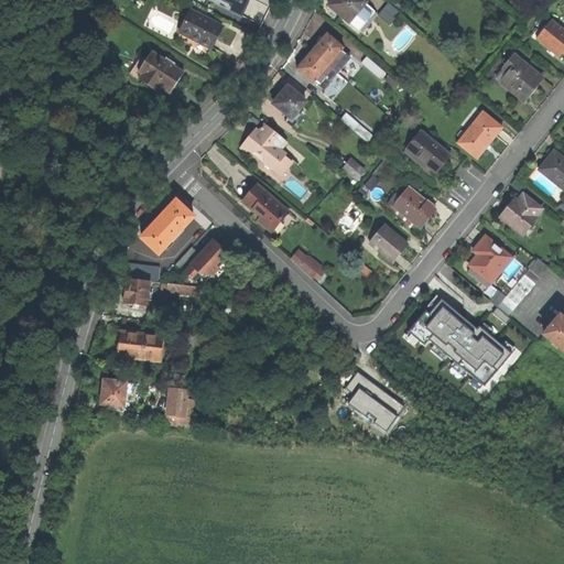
[(208,0),(262,25),(271,7),(273,0),(208,0)]
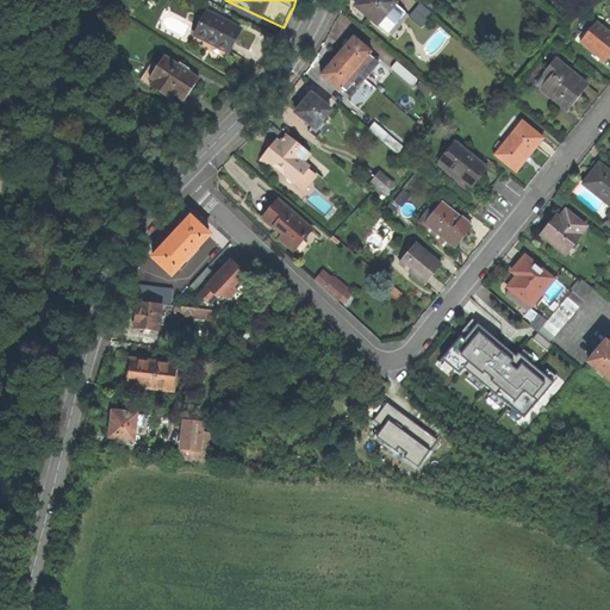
[(378,26),(387,33),(405,13),(396,5),(397,4),(391,0),(361,0),(355,8),(377,26),(378,26)]
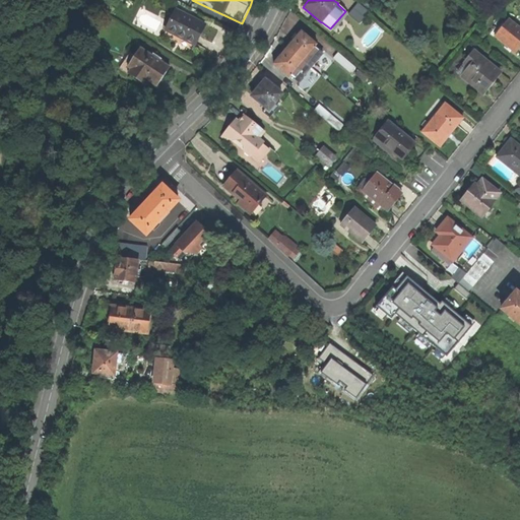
[(360,26),(370,14),(358,4),(348,15),(360,26)]
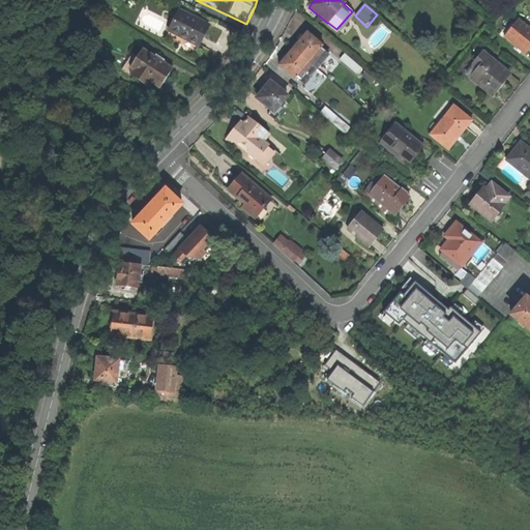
[(164,37),(194,53),(200,40),(207,26),(178,10),(164,37)]
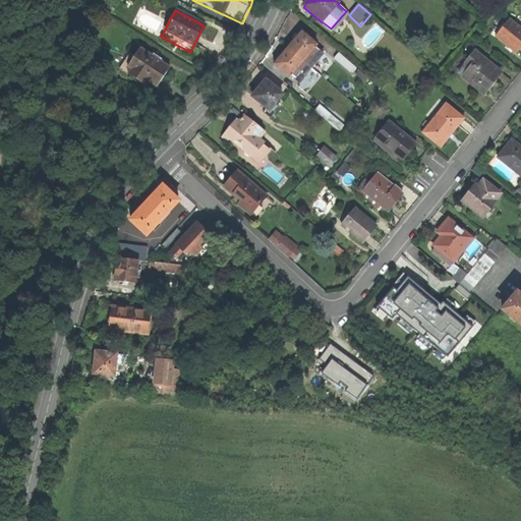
[(496,38),(516,54),(520,48),(520,31),(509,20),(496,38)]
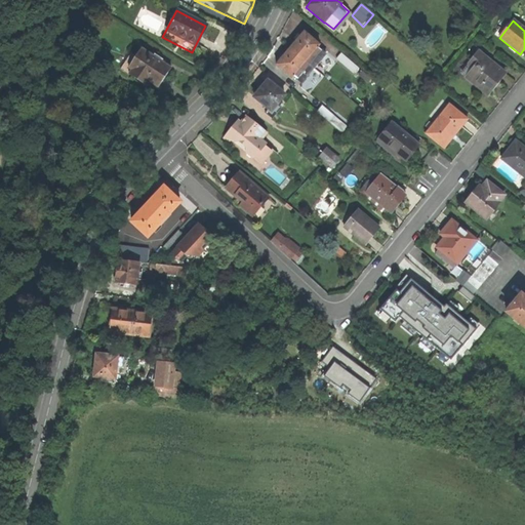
[(297,41),(290,49),(313,70),(325,54),(317,48),(319,46),(304,33),(297,41)]
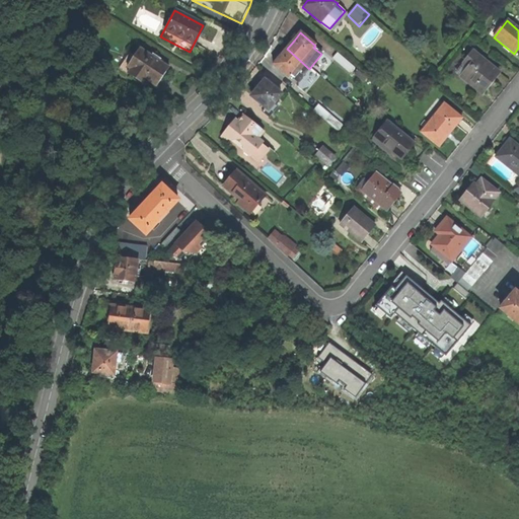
[(289,76),(297,83),(309,69),(287,49),(279,59),(273,66),(288,78),(289,76)]
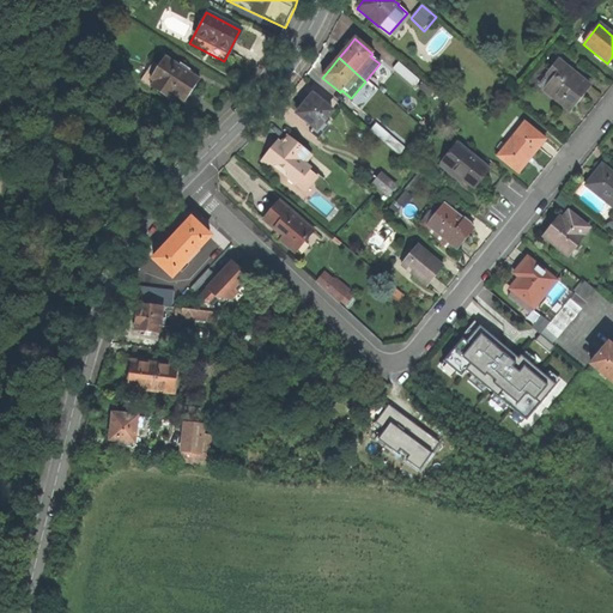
[(193,92),(200,82),(165,59),(162,65),(156,60),(141,83),(171,102),(175,96),(186,103),(193,92)]
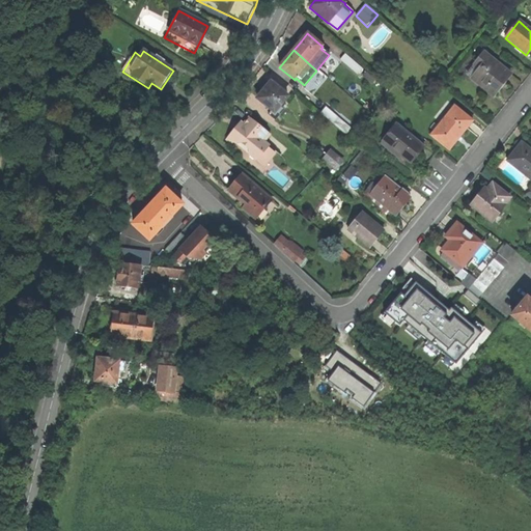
[(468,75),(493,96),(500,87),(510,76),(484,54),(468,75)]
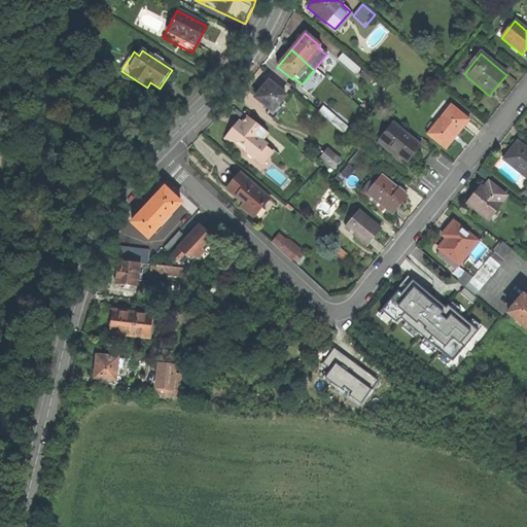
[(360,70),(343,55),(338,61),(355,76),(360,70)]
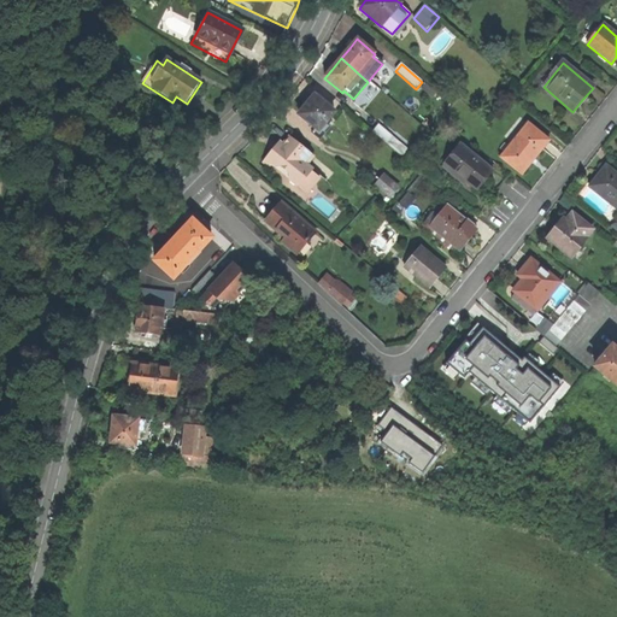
[(312,134),(322,140),(331,128),(327,123),(335,113),(333,111),(333,110),(325,104),(324,104),(315,97),(305,109),(299,116),(316,128),(312,134)]
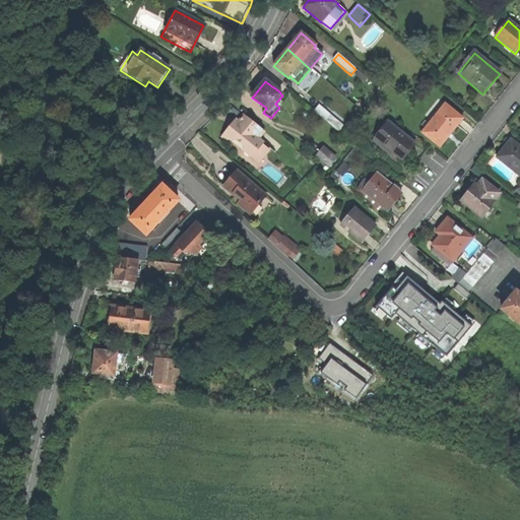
[(338,130),(343,125),(317,103),(312,108),(338,130)]
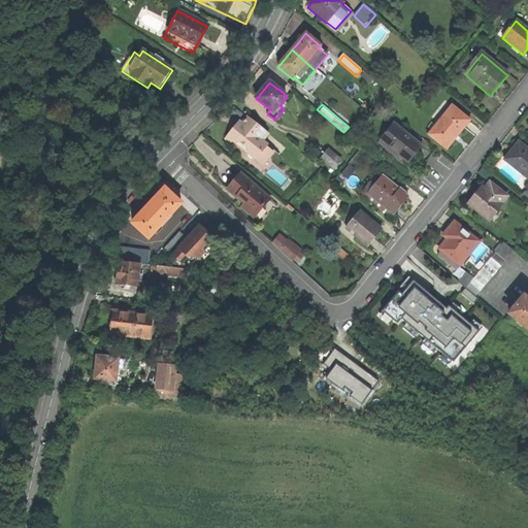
[(429,135),(447,150),(453,142),(453,140),(457,135),(459,135),(463,130),(470,122),(453,106),(429,135)]
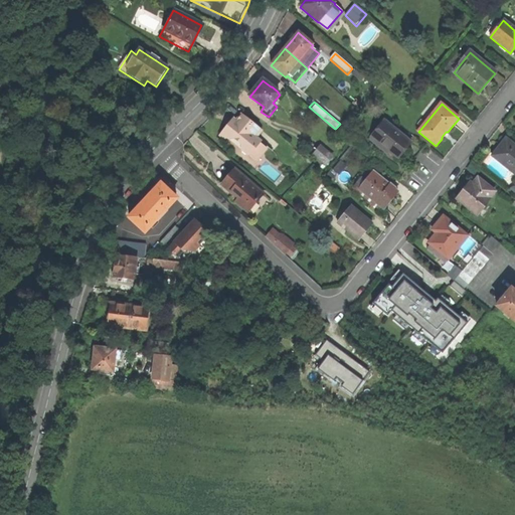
[(242,150),(248,155),(253,150),(256,149),(261,143),(263,142),(259,138),(263,132),(242,115),(237,121),(234,119),(227,126),(221,133),(228,139),(235,140),(236,137),(244,144),(242,146),(242,150)]
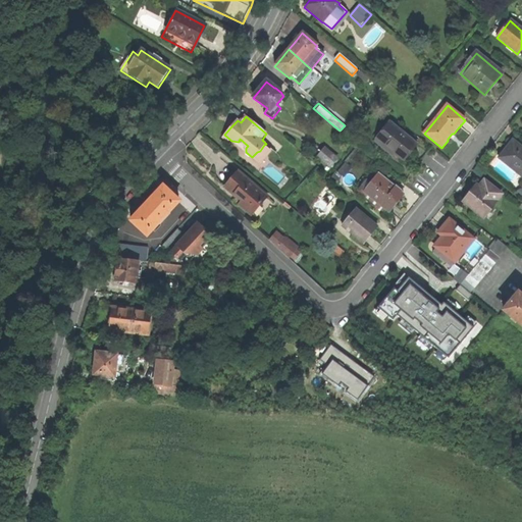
[(417,147),(388,123),(375,139),(393,153),(393,155),(403,163),(410,155),(417,147)]
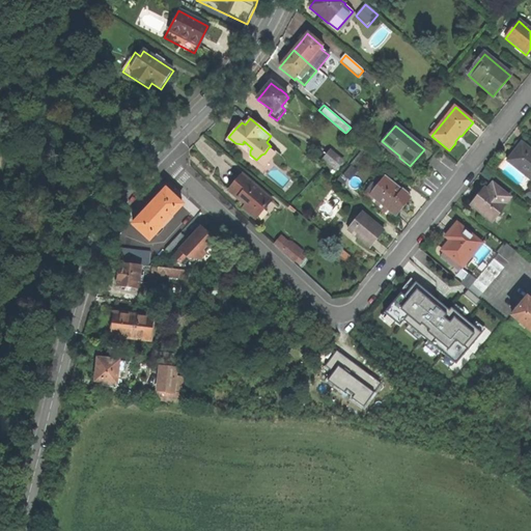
[(530,179),(530,150),(522,143),(514,152),(507,162),(530,179)]
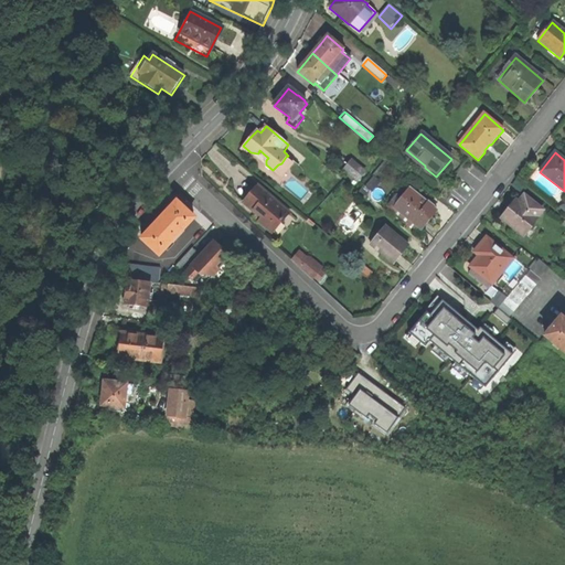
[(294,163),(286,157),(281,163),(278,164),(273,170),(281,178),(294,163)]
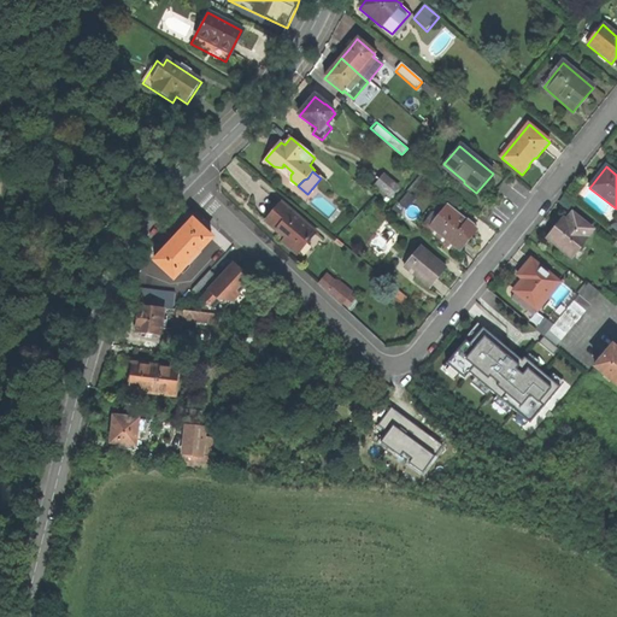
[(399,187),(385,175),(377,186),(392,197),(399,187)]
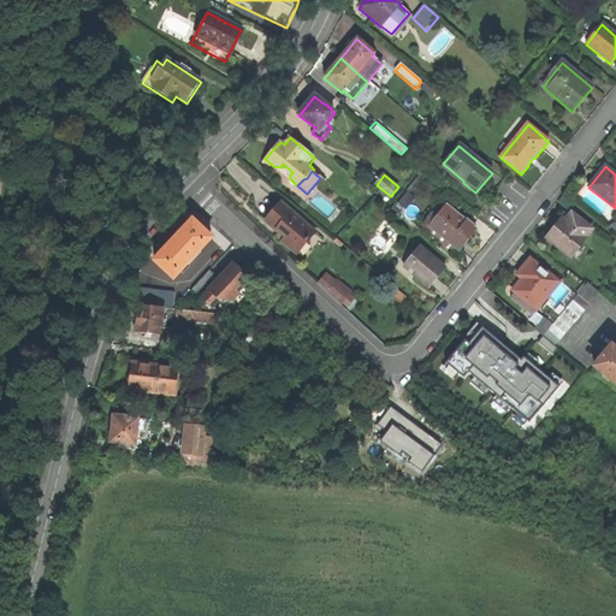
[(410,189),(401,202),(407,207),(416,194),(410,189)]
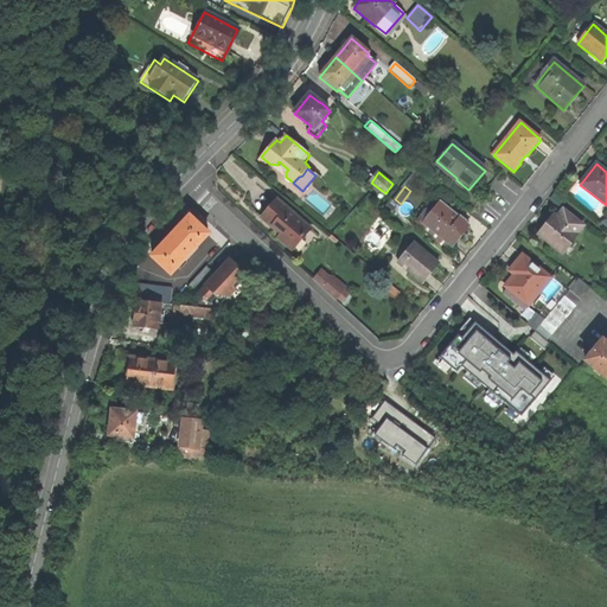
[(262,198),(260,202),(261,203),(254,211),(270,228),(269,230),(282,242),(300,222),(268,192),(262,198)]
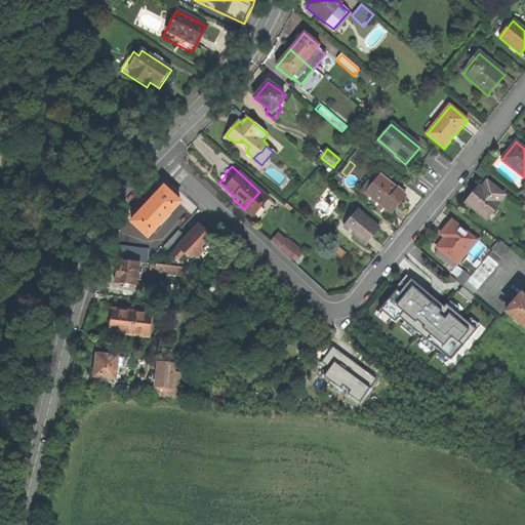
[(322,177),(326,173),(321,168),(317,172),(322,177)]
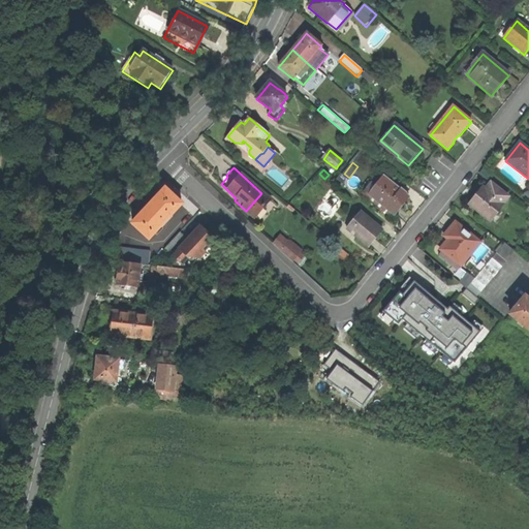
[(403,192),(385,179),(372,196),(397,217),(403,211),(408,205),(405,201),(409,196),(403,191),(403,192)]
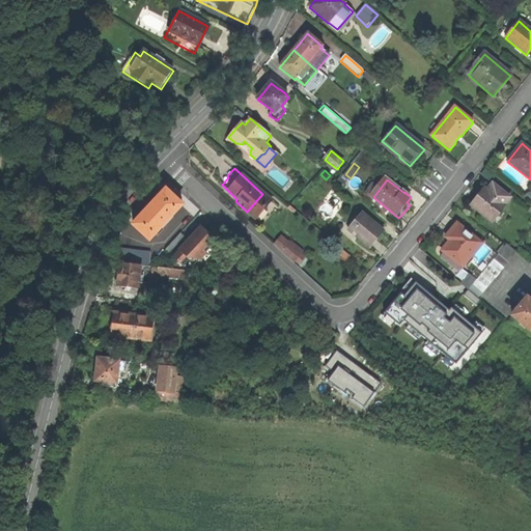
[(134,224),(149,240),(161,227),(162,228),(171,219),(170,218),(183,205),(171,195),(176,190),(171,184),(149,207),(134,224)]
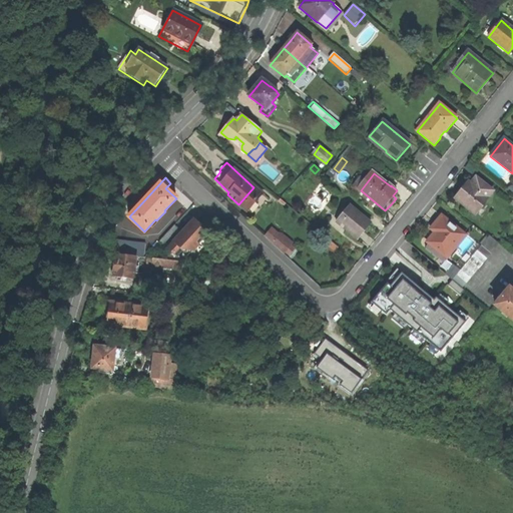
[(488,198),(493,192),(477,178),(468,189),(465,186),(461,191),(456,198),(476,215),(489,199),(488,198)]
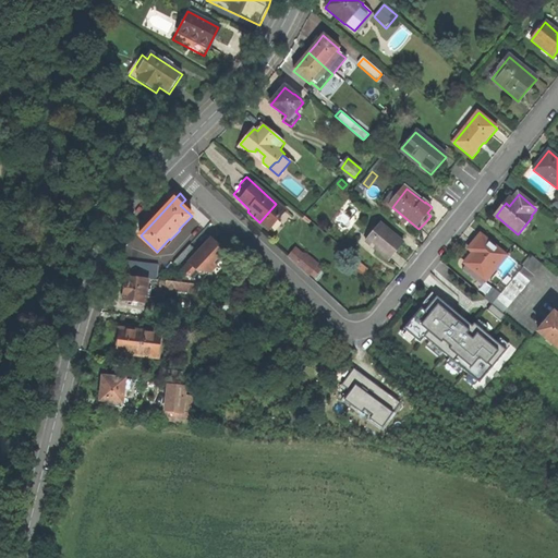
[(395,253),(403,243),(380,223),(365,242),(388,262),(395,253)]
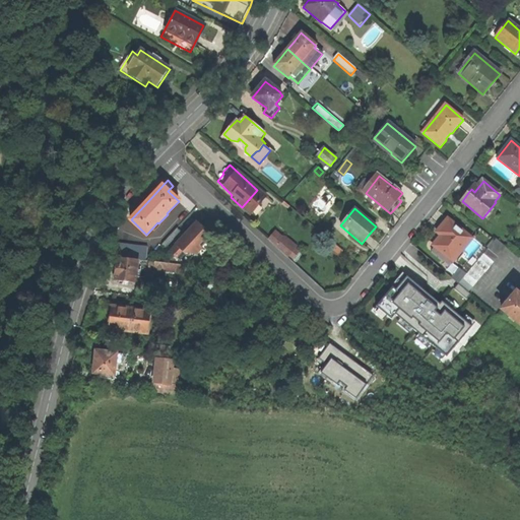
[(472,239),(449,219),(441,229),(441,230),(437,234),(429,243),(428,246),(428,248),(429,250),(444,263),(443,265),(447,269),(472,239)]
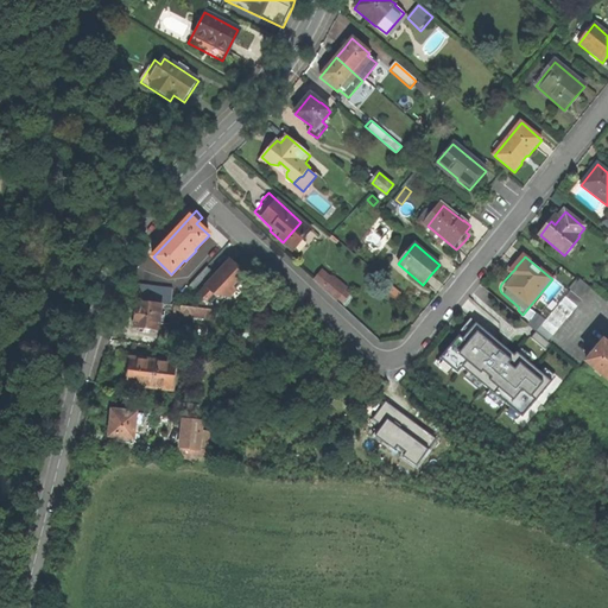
[(230,260),(198,295),(213,308),(220,299),(227,306),(241,291),(238,289),(248,277),(230,260)]
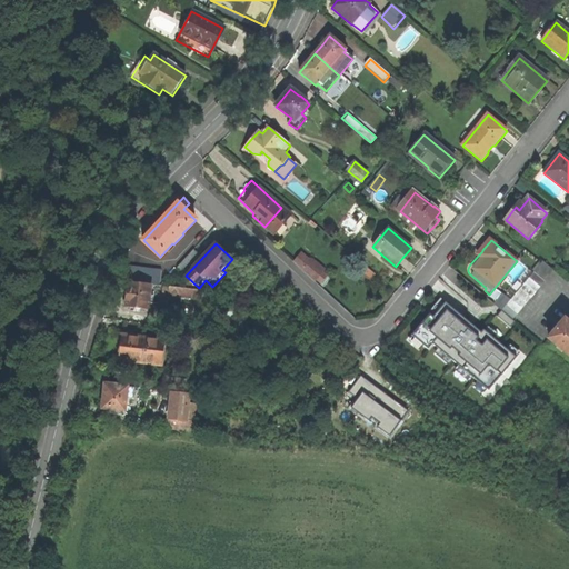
[(317,283),(328,271),(305,251),(293,263),(317,283)]
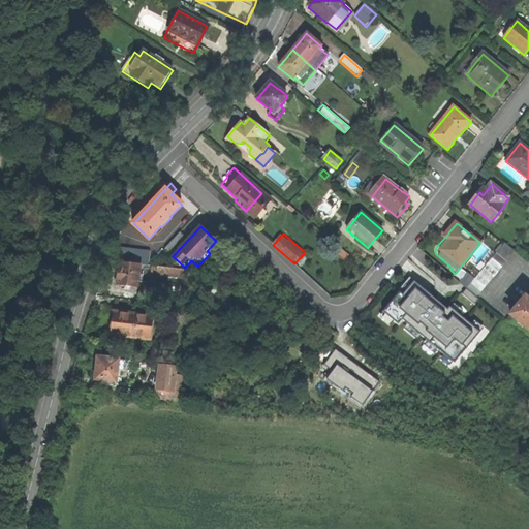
[(505,243),(466,288),(476,298),(515,251),(505,243)]
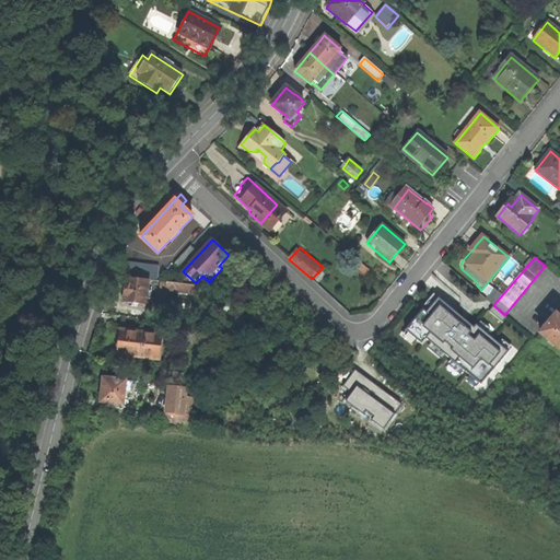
[(365,276),(370,270),(356,258),(351,264),(365,276)]
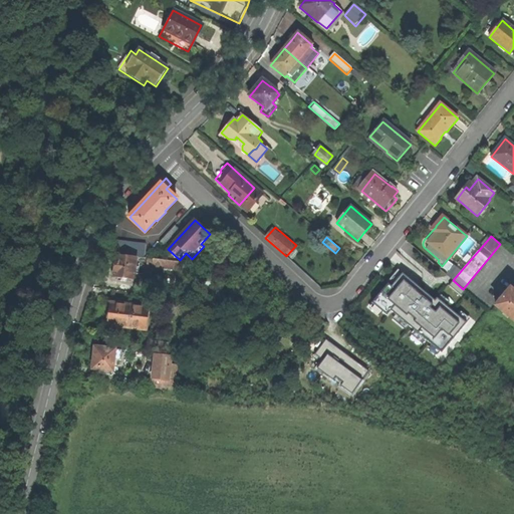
[(136,257),(142,258),(144,244),(112,240),(110,254),(115,255),(136,257)]
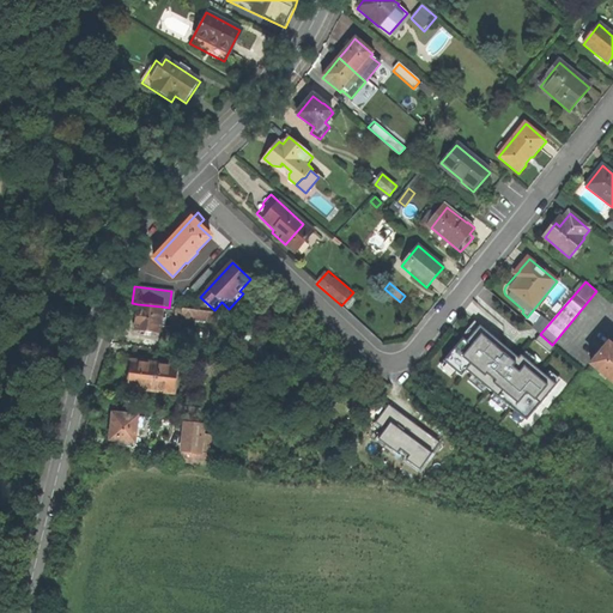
[(134,331),(170,334),(171,328),(164,328),(164,315),(162,315),(162,307),(138,304),(135,316),(134,331)]
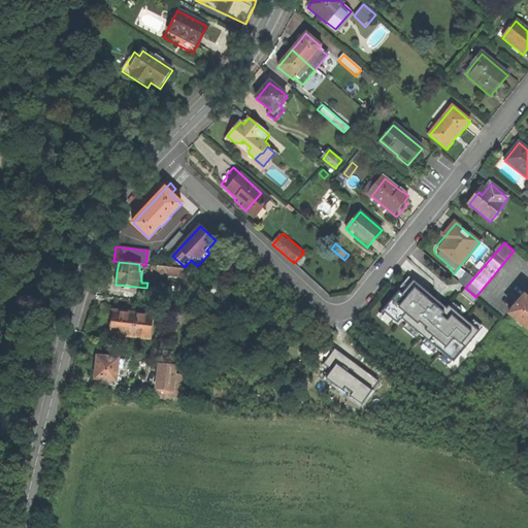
[(151,273),(187,277),(188,269),(152,265),(151,273)]
